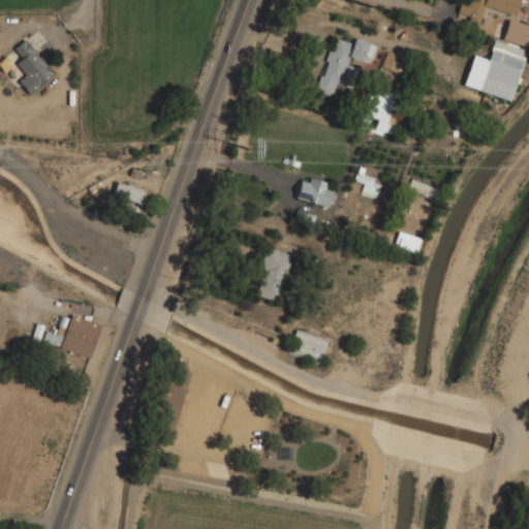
[(502,38),(528,48),(528,44),(528,25),(508,19),(502,38)]
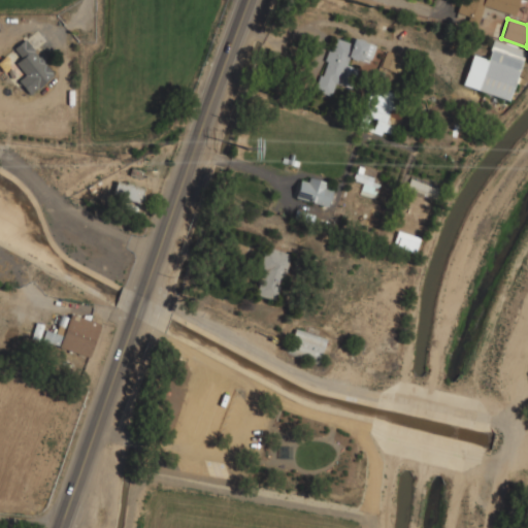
[(316,90),(331,96),(335,83),(347,87),(350,77),(343,75),(347,68),(345,68),(349,57),(367,64),(374,44),(353,37),(350,42),(334,37),(316,90)]
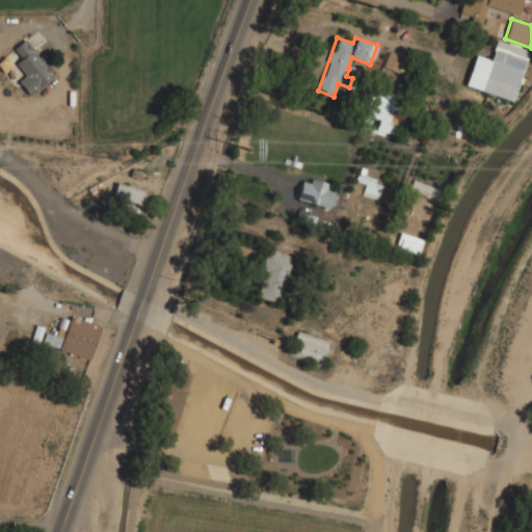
[(25,75),(19,81),(29,96),(54,77),(26,40),(14,48),(21,58),(16,62),(25,75)]
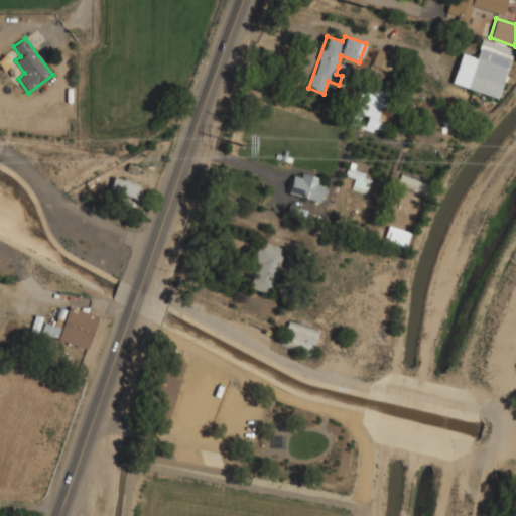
[(498,98),(513,48),(482,39),(476,57),(461,53),(452,84),(498,98)]
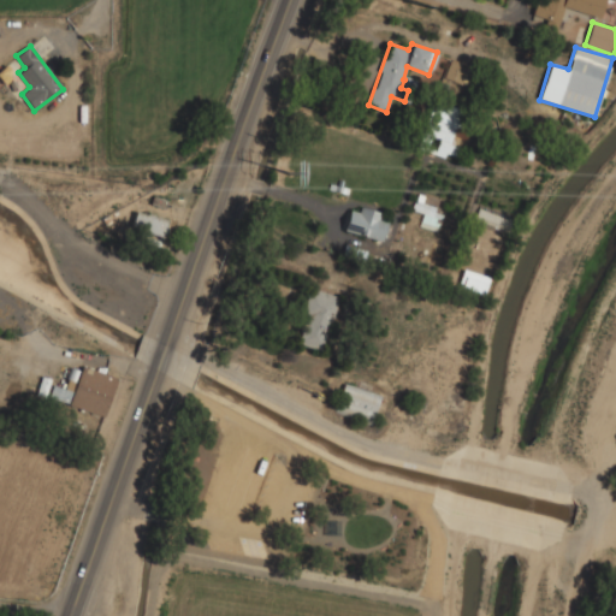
[(421,131),(439,137),(434,152),(454,158),(457,146),(451,143),(462,108),(431,99),(421,131)]
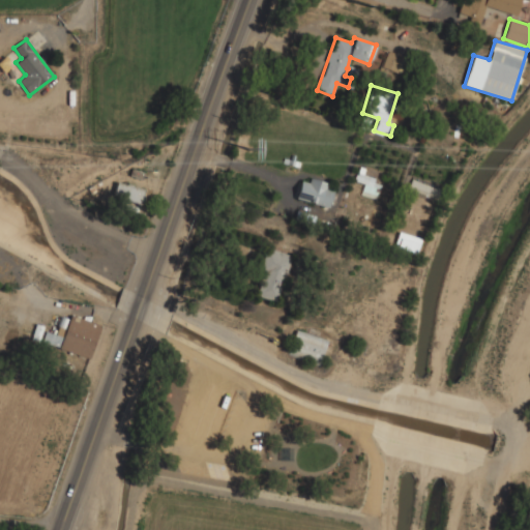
[(332,190),(324,188),(325,184),(301,177),(296,198),(328,207),(332,190)]
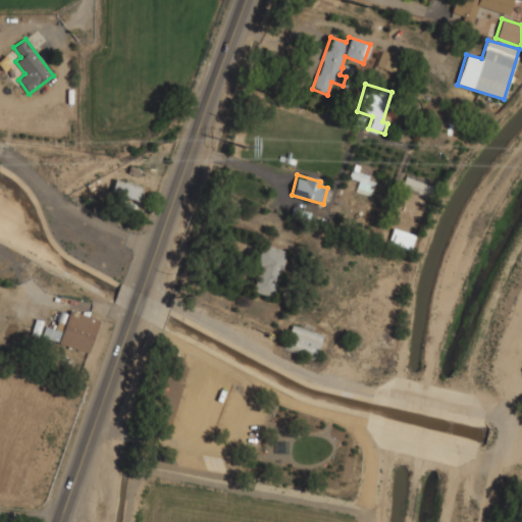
[(402,186),(428,196),(432,185),(406,174),(402,186)]
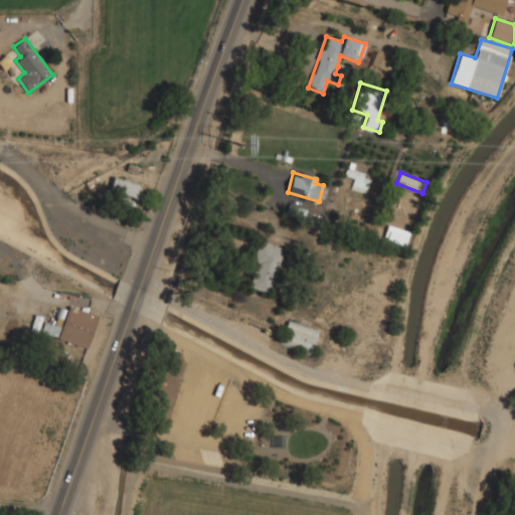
[(140,183),(113,178),(110,191),(137,197),(140,183)]
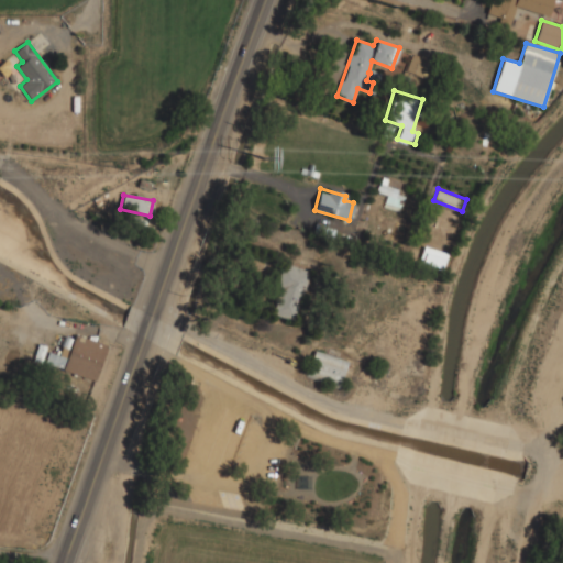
[(441,271),(448,254),(424,245),(418,262),(441,271)]
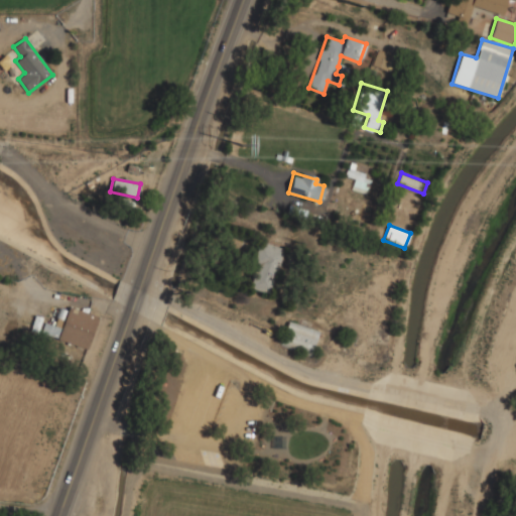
[(246,286),(268,294),(284,249),(262,241),(246,286)]
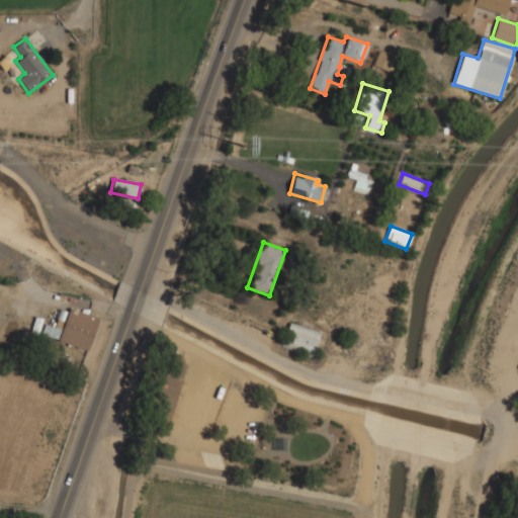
[(291,324),(322,334),(314,357),(283,347),(291,324)]
